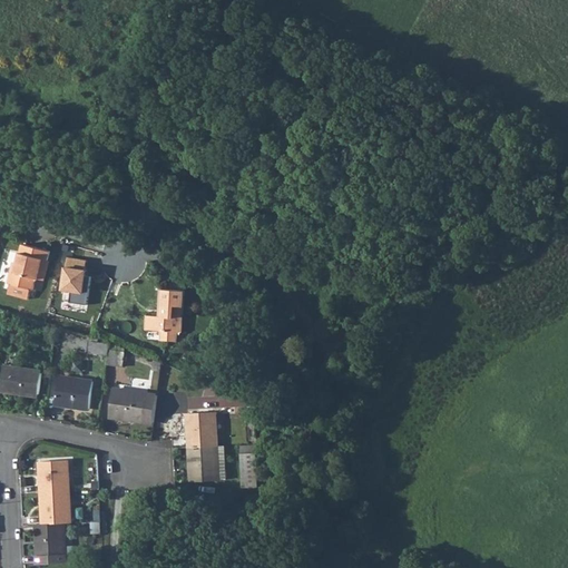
[(353,11),(359,0),(341,0),(340,5),(353,11)]
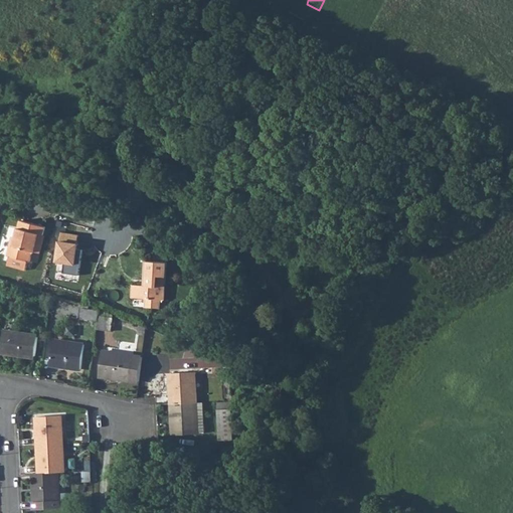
[(360,16),(373,21),(378,8),(365,3),(360,16)]
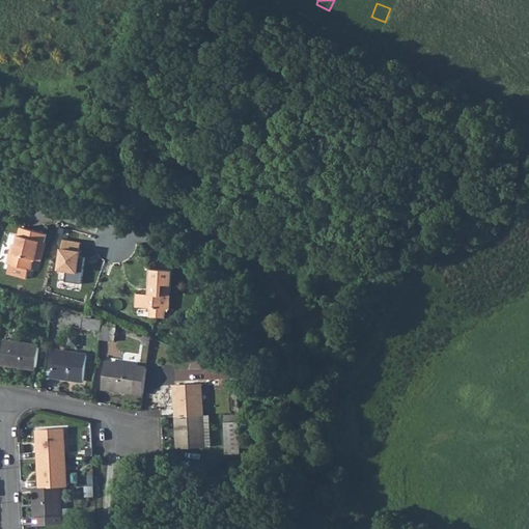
[(31,260),(33,261),(38,244),(43,245),(45,235),(20,229),(15,247),(10,246),(5,266),(8,267),(6,276),(24,280),(26,271),(28,272),(31,260)]
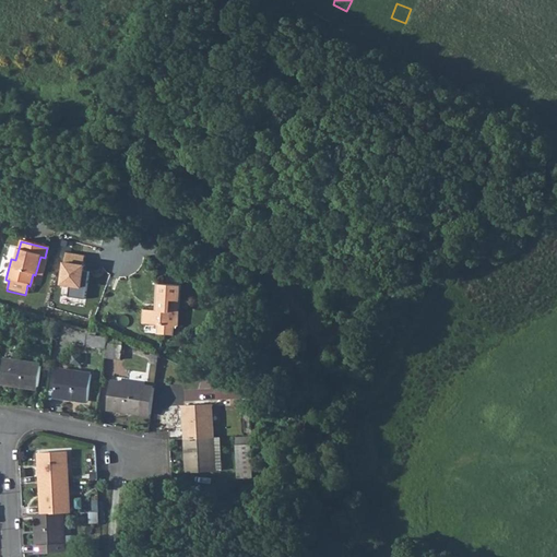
[(40,257),(35,275),(42,276),(46,258),(45,258),(40,257)]
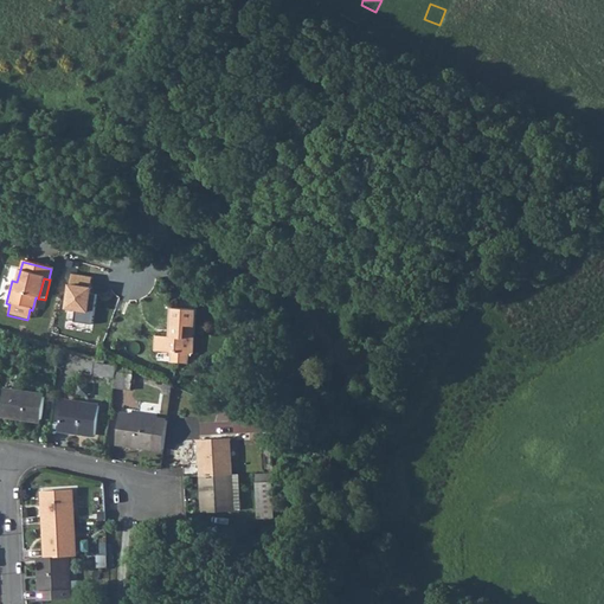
[(153,335),(152,352),(168,353),(168,362),(185,364),(186,354),(191,354),(194,309),(171,308),(169,325),(171,326),(171,338),(166,336),(153,335)]
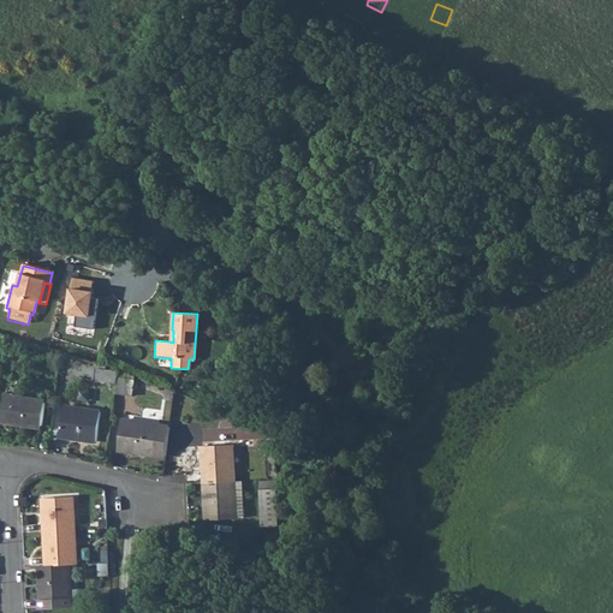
[(99,370),(96,384),(117,385),(118,372),(99,370)]
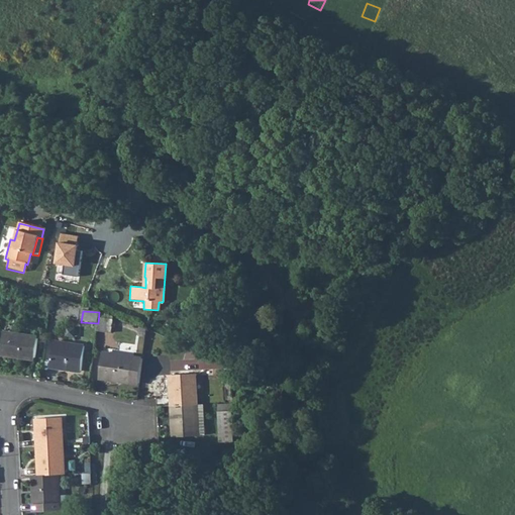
[(1,335),(0,341),(0,353),(31,358),(34,340),(26,339),(26,336),(16,335),(16,337),(1,335)]
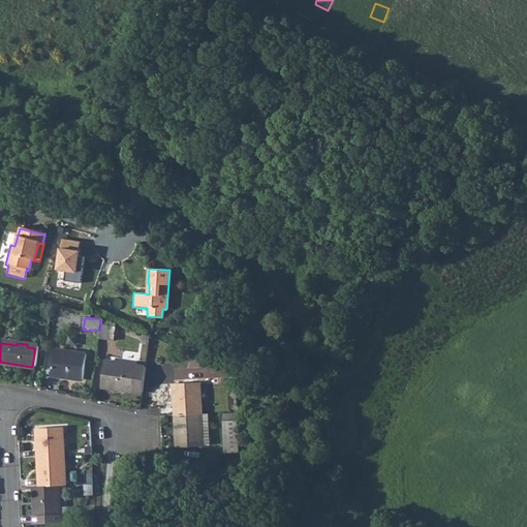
[(54,349),(50,375),(81,380),(85,353),(54,349)]
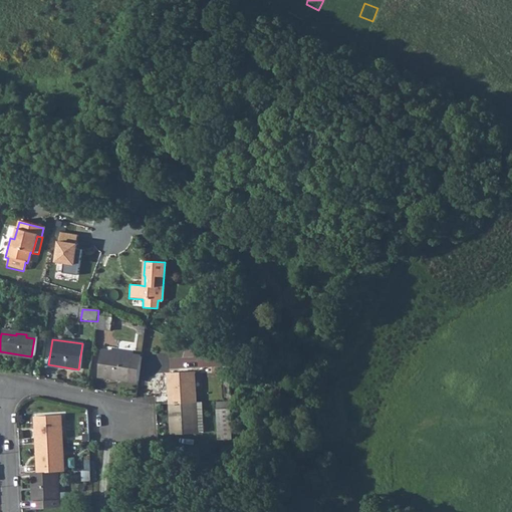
[(96,375),(138,381),(141,356),(100,351),(96,375)]
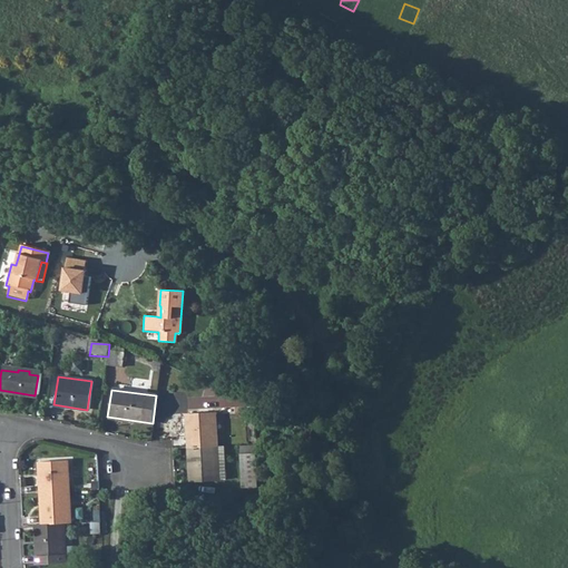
[(252,392),(218,393),(219,408),(253,407),(252,392)]
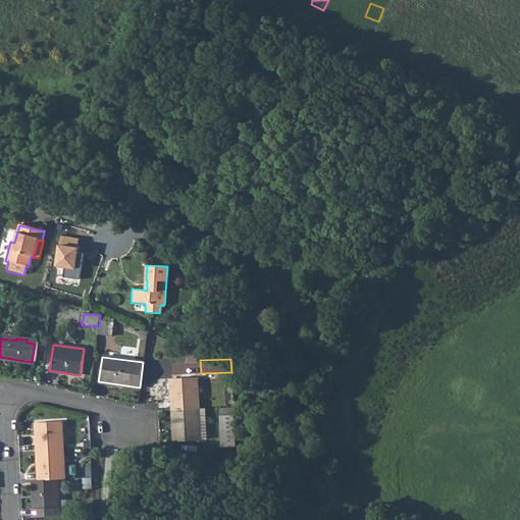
[(170,378),(172,409),(198,407),(195,376),(170,378)]
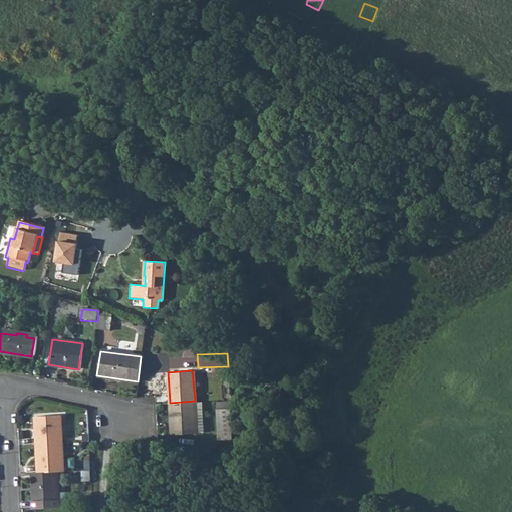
[(195,401),(170,403),(172,433),(197,432),(195,401)]
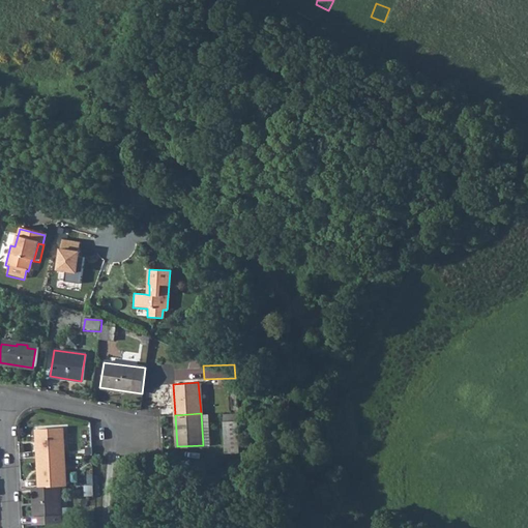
[(239,449),(237,418),(222,419),(224,450),(239,449)]
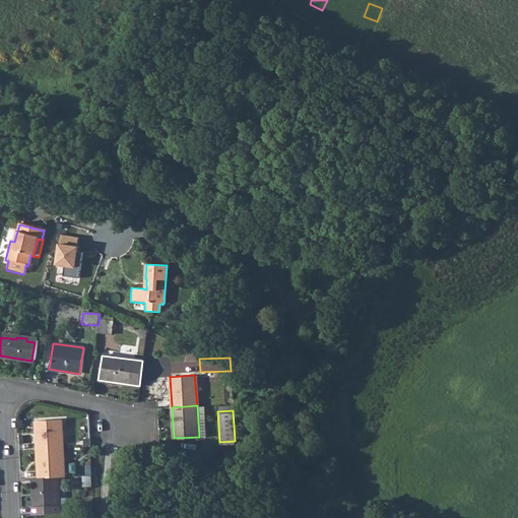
[(61,424),(36,426),(37,452),(62,451),(61,424)]
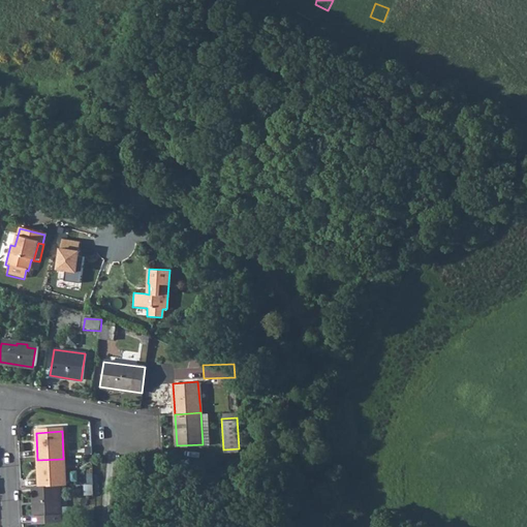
[(63,459),(37,460),(38,486),(58,484),(64,484),(63,459)]
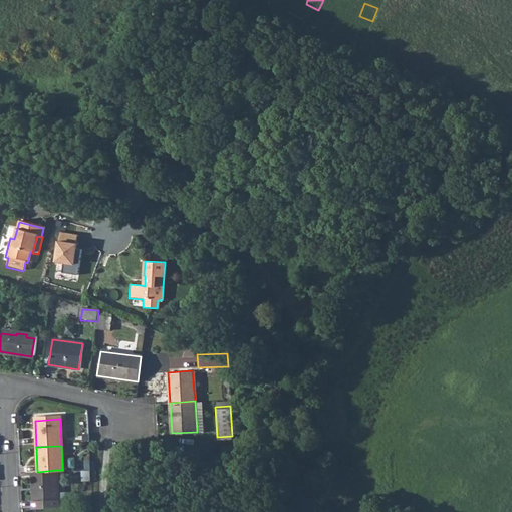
[(37,472),(32,472),(32,484),(33,500),(58,499),(56,470),(37,472)]
